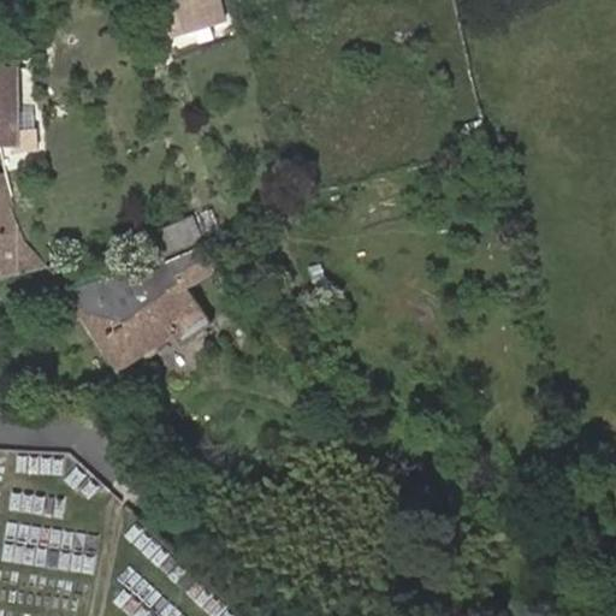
[(163,0),(175,35),(225,24),(219,0),(163,0)]
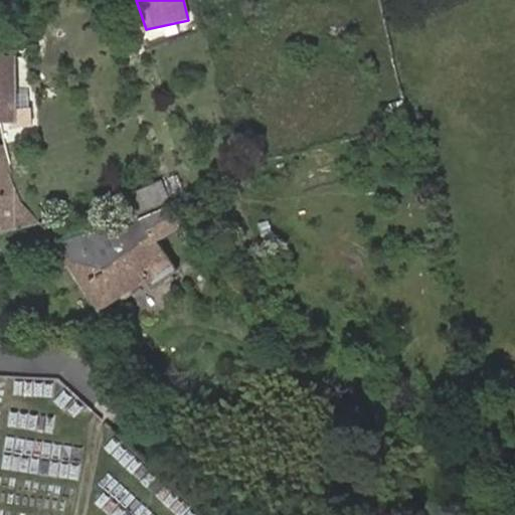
[(16,57),(0,56),(0,121),(13,121),(15,122),(15,109),(16,57)]
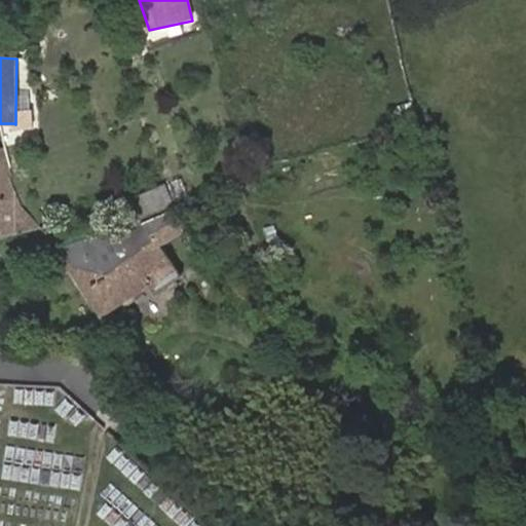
[(34,112),(15,111),(15,124),(13,123),(13,130),(33,129),(34,112)]
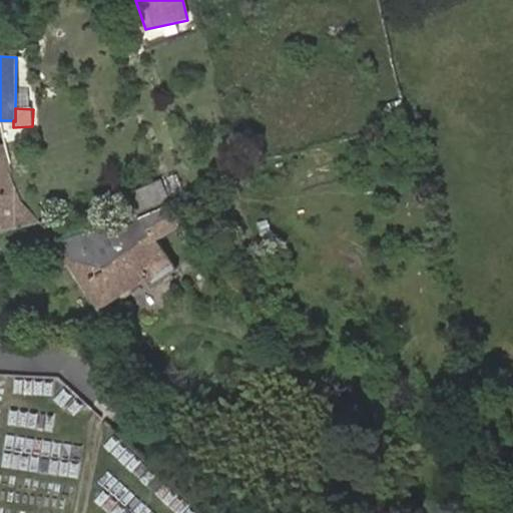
[(0,149),(0,230),(38,222),(20,202),(6,148),(0,149)]
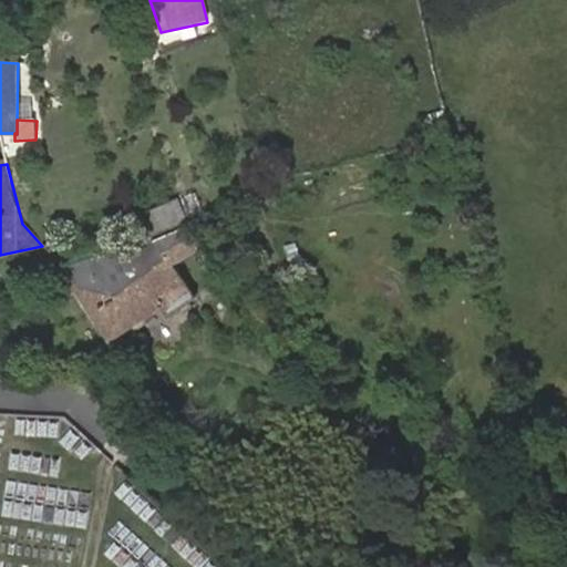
[(179,195),(134,215),(142,236),(189,217),(179,195)]
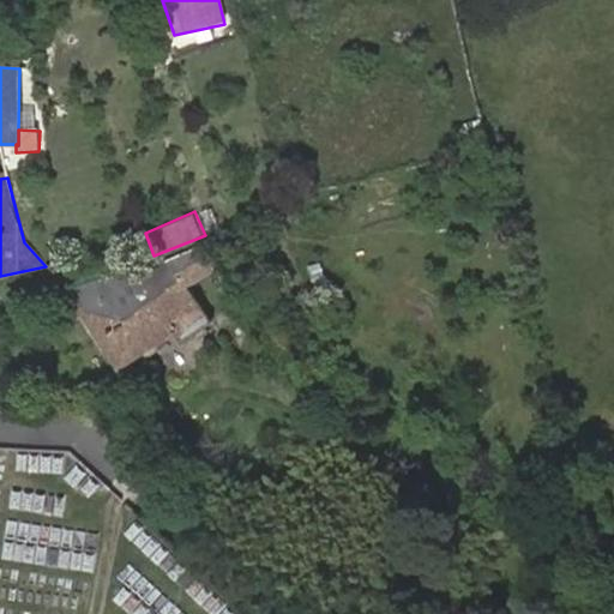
[(176,331),(184,341),(211,321),(188,287),(218,266),(203,242),(186,253),(145,280),(142,268),(68,292),(121,368),(176,331)]
